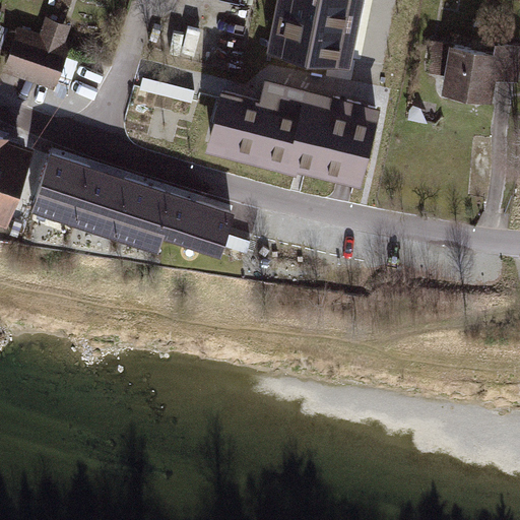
[(348,0),(281,0),(273,46),(337,58),(348,0)]
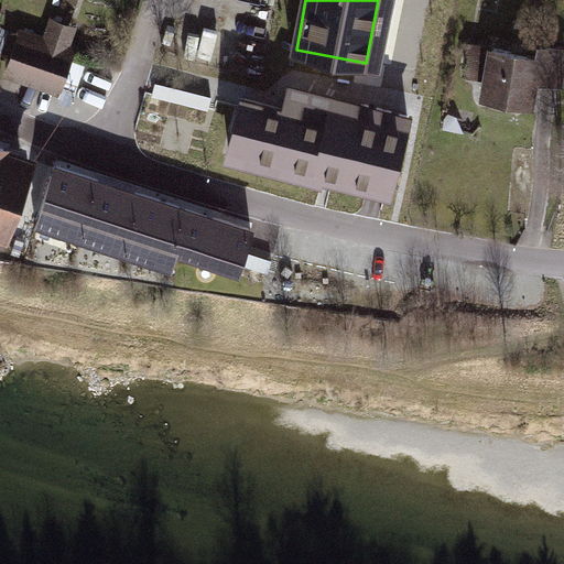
[(7,71),(43,84),(53,52),(57,42),(64,22),(53,19),(46,39),(43,49),(18,40),(7,71)]
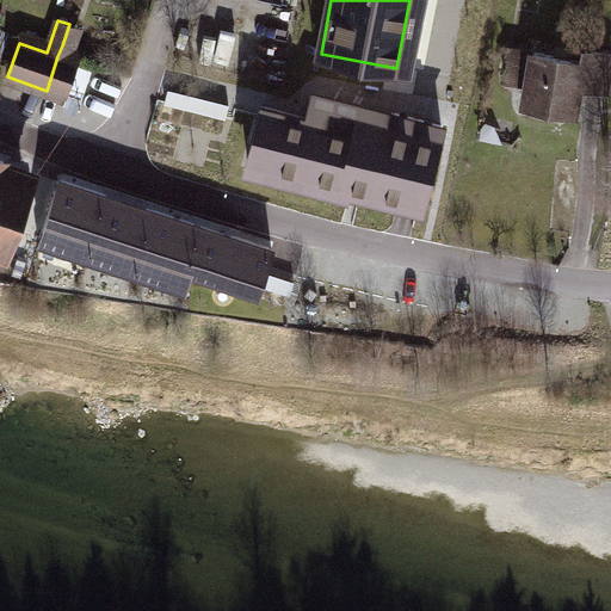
[(69,24),(62,45),(74,49),(80,29),(69,24)]
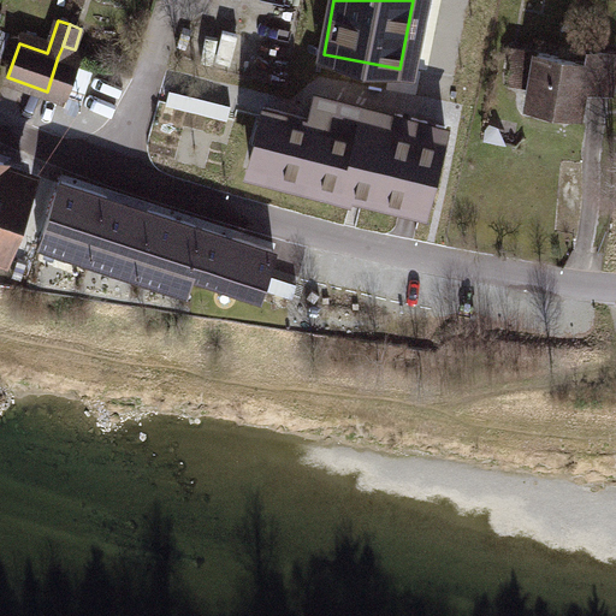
[(23,33),(19,43),(47,53),(51,42),(23,33)]
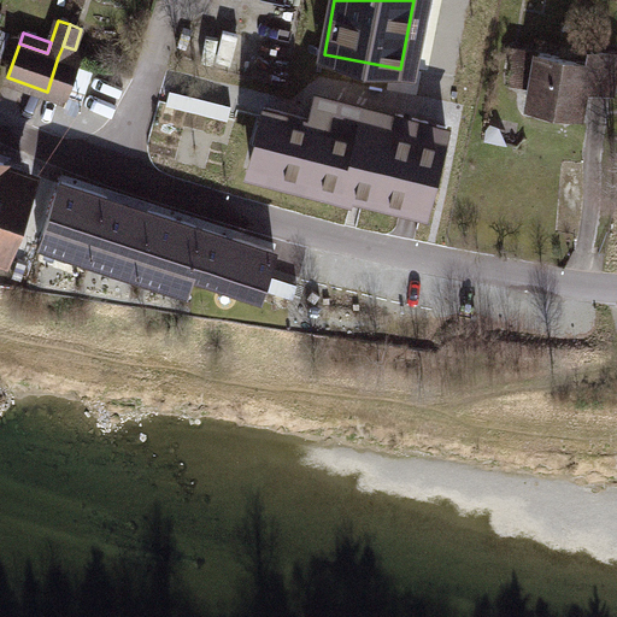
[(63,46),(58,57),(77,64),(82,52),(75,50),(63,46)]
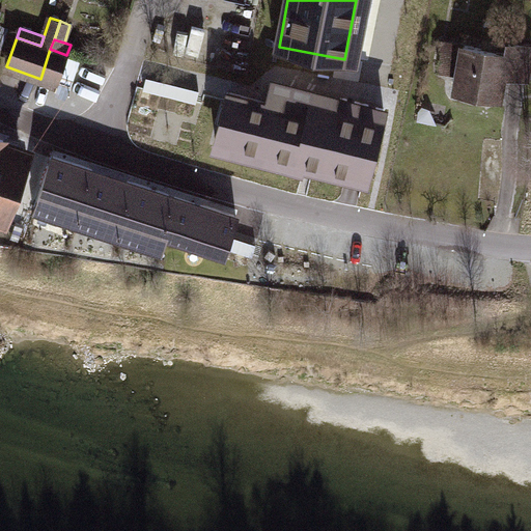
[(503,73),(527,77),(530,51),(530,46),(509,43),(507,52),(444,42),(442,51),(463,54),(456,88),(499,95),(503,73)]
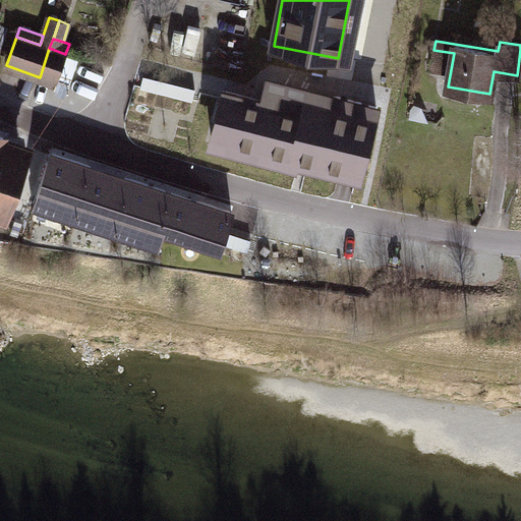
[(55,82),(65,54),(49,48),(40,77),(55,82)]
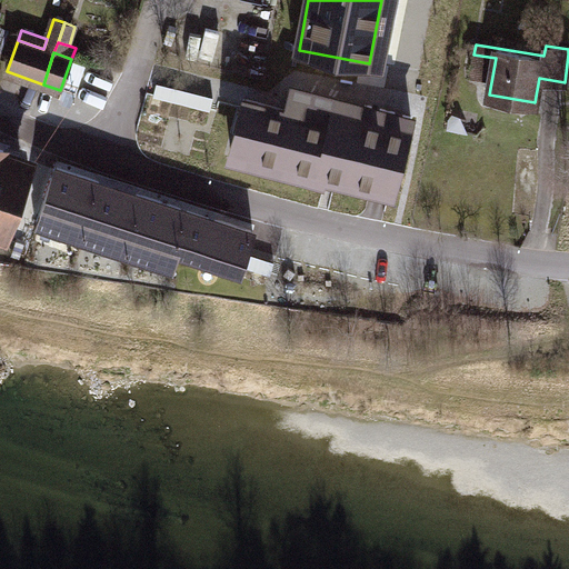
[(211,109),(213,97),(157,82),(155,95),(211,109)]
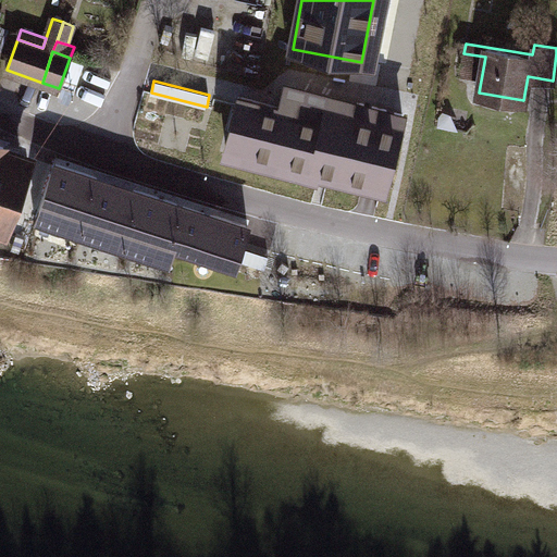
[(403,112),(359,101),(355,108),(284,89),(280,107),(239,96),(227,146),(385,186),(403,112)]
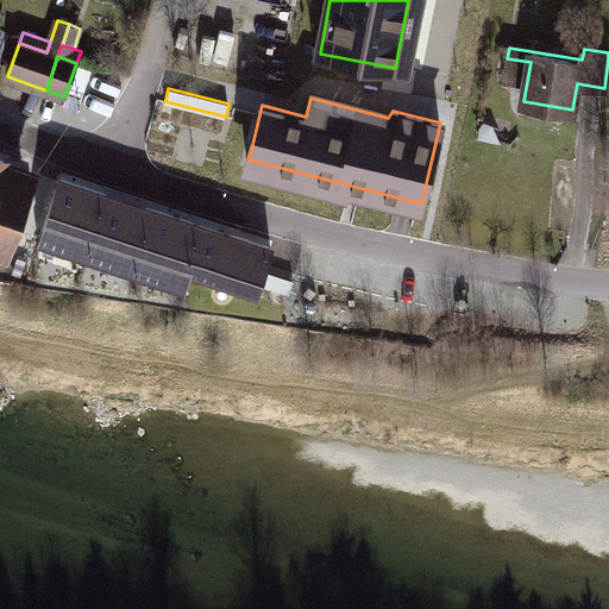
[(0,234),(24,168),(2,161),(5,156),(0,154),(0,234)]
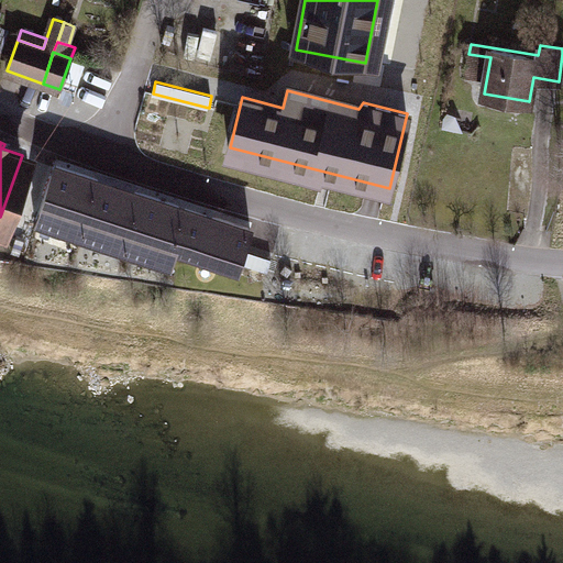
[(100,179),(55,165),(39,218),(84,233),(100,179)]
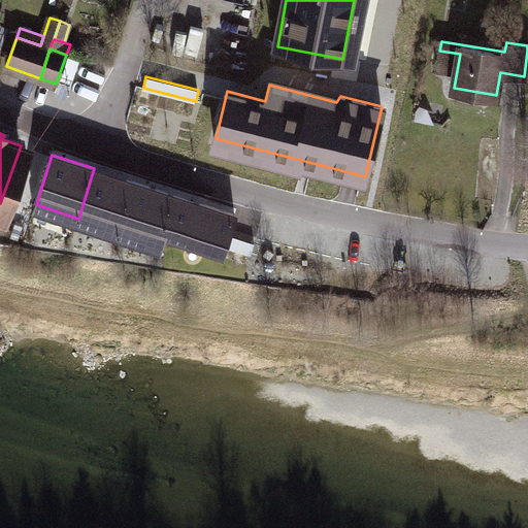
[(134,182),(94,168),(78,219),(121,232),(123,226),(120,225),(134,182)]
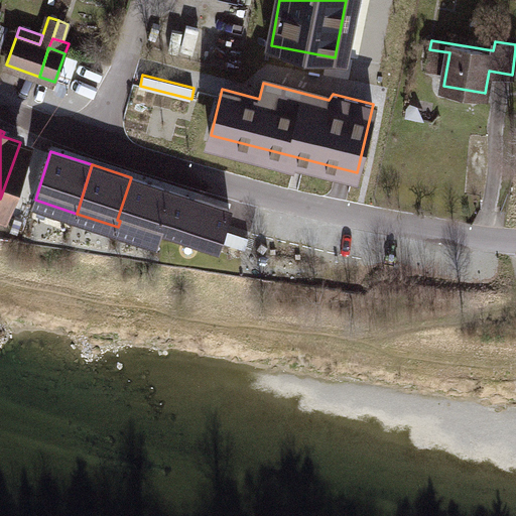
[(171,190),(131,177),(117,220),(120,221),(159,234),(163,224),(160,224),(171,190)]
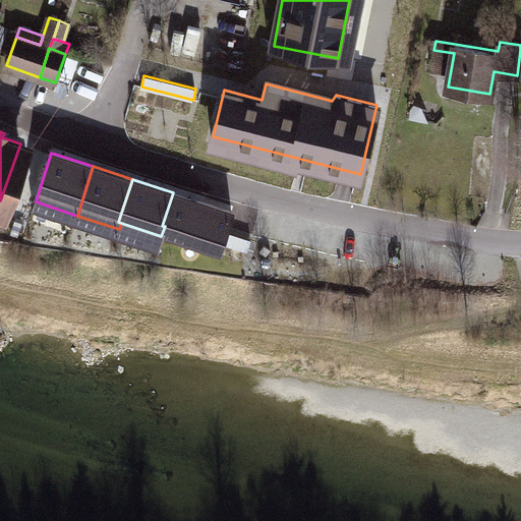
[(233,212),(173,192),(162,226),(165,226),(222,245),(233,212)]
